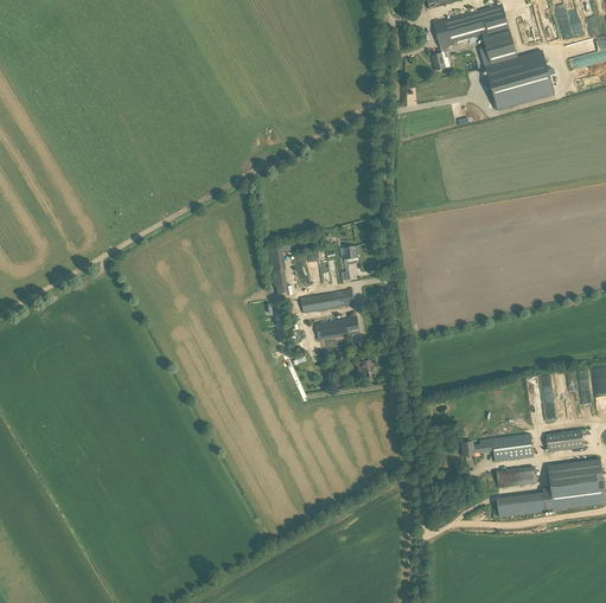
[(426,0),(431,14),(465,5),(464,0),(426,0)]
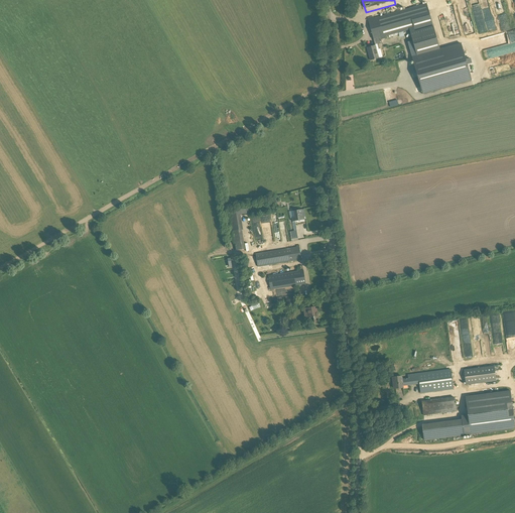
[(470,0),(473,12),(480,11),(479,7),(489,4),(488,0),(470,0)]
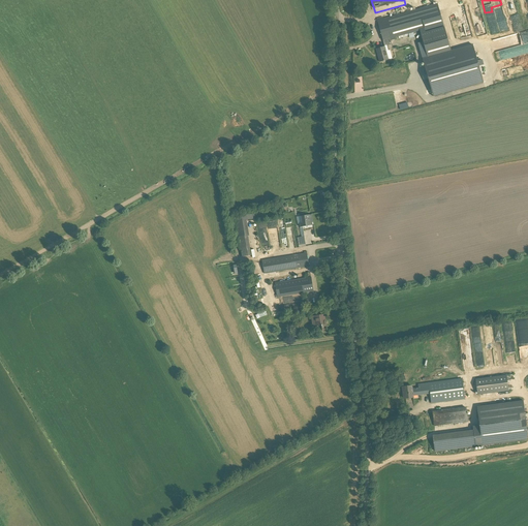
[(382,14),(376,16),(384,43),(386,42),(387,48),(393,47),(390,35),(418,27),(422,38),(427,55),(451,48),(437,1),(382,17),(382,14)]
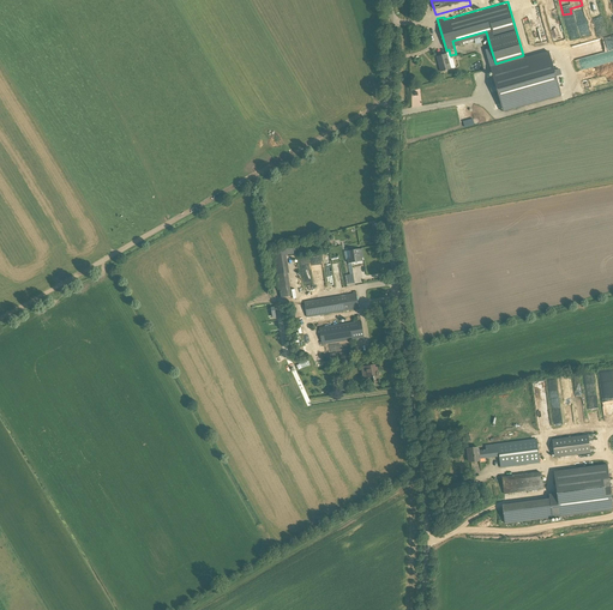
[(594,52),(596,61),(612,58),(612,31),(576,41),(580,55),(594,52)]
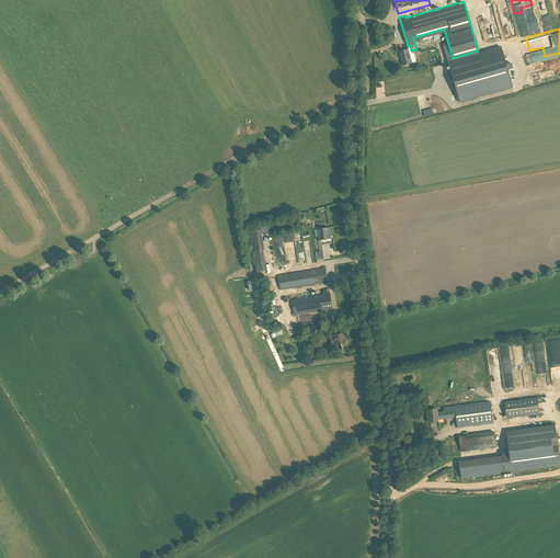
[(447,59),(453,58),(447,41),(443,43),(447,59)]
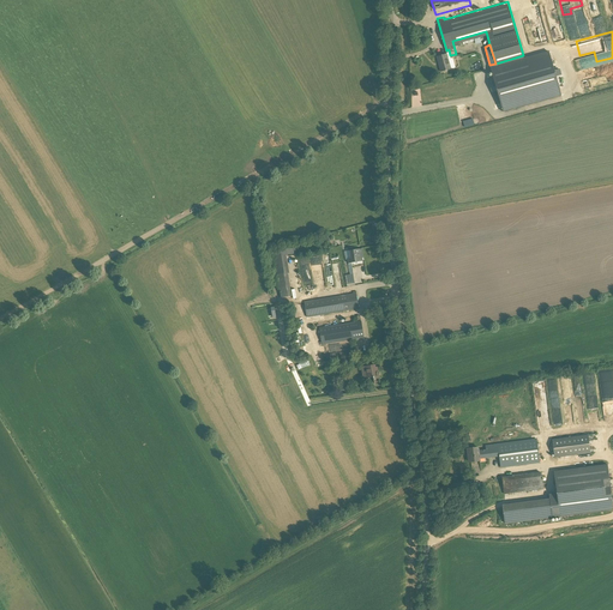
[(496,64),(490,65),(502,108),(560,92),(548,48),(523,55),(496,64)]
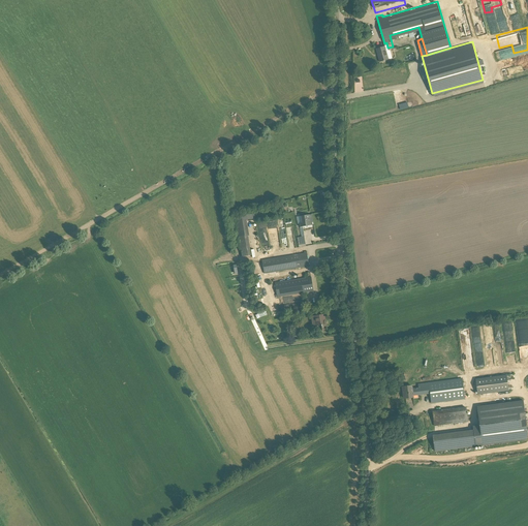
[(379,59),(387,57),(384,43),(376,47),(378,53),(377,53),(379,59)]
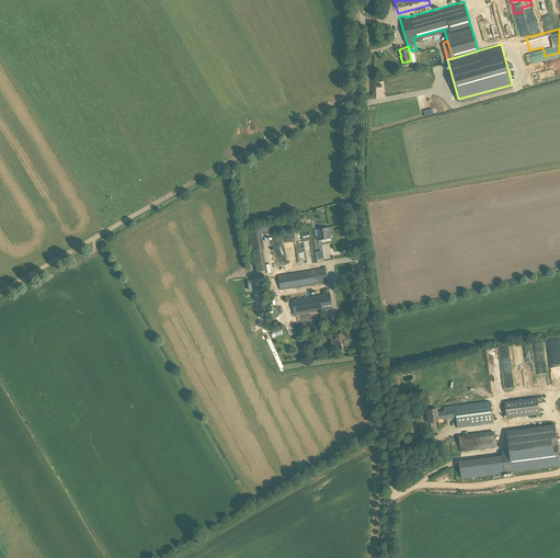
[(330,225),(318,226),(319,234),(317,234),(317,238),(331,236),(330,231),(331,231),(330,225)]
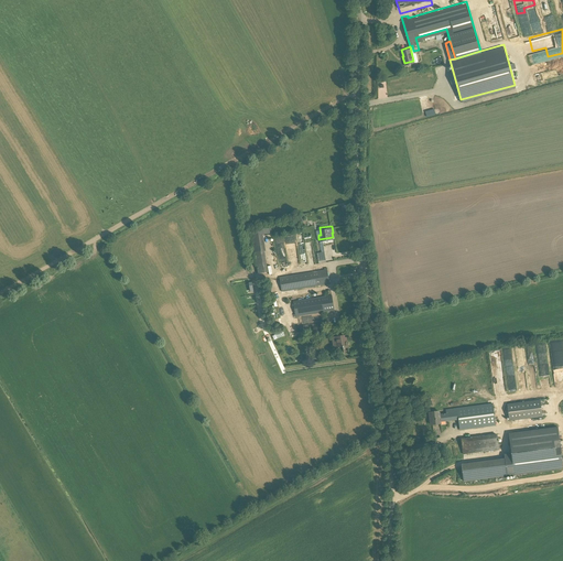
[(293,230),(301,260),(307,259),(301,229),(293,230)]
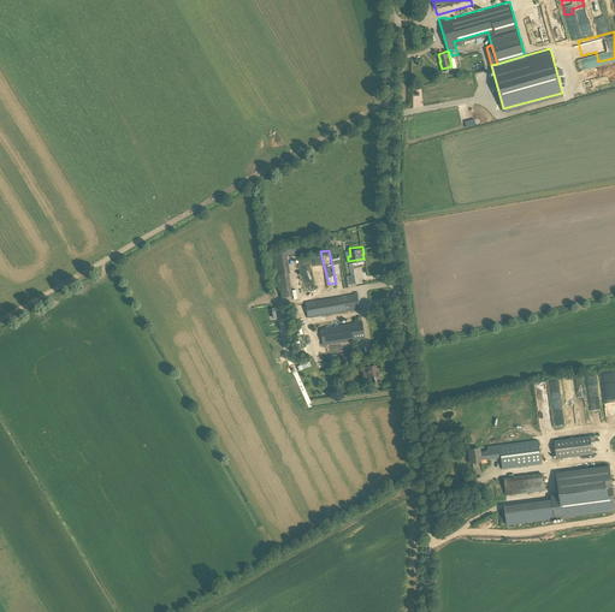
[(301,275),(311,275),(309,256),(300,256),(301,275)]
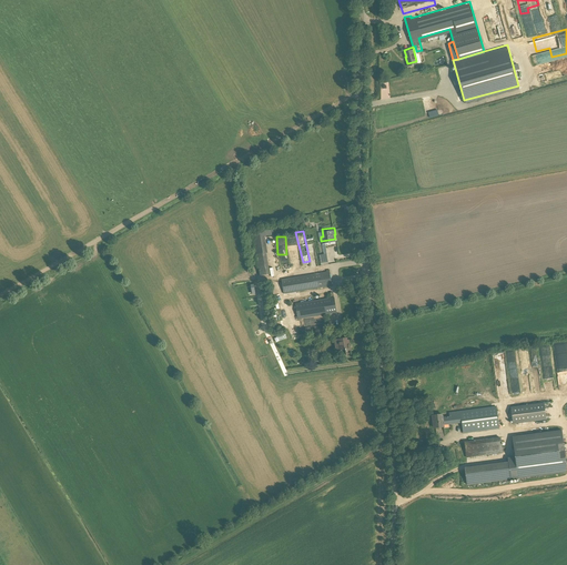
[(326,251),(319,252),(320,261),(327,260),(326,251)]
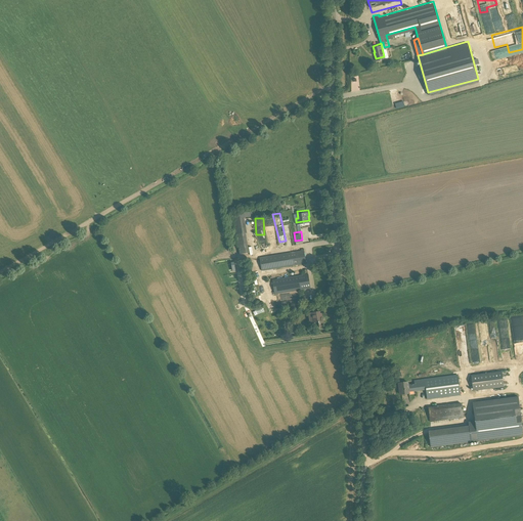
[(303,248),(259,255),(261,268),(306,261),(303,248)]
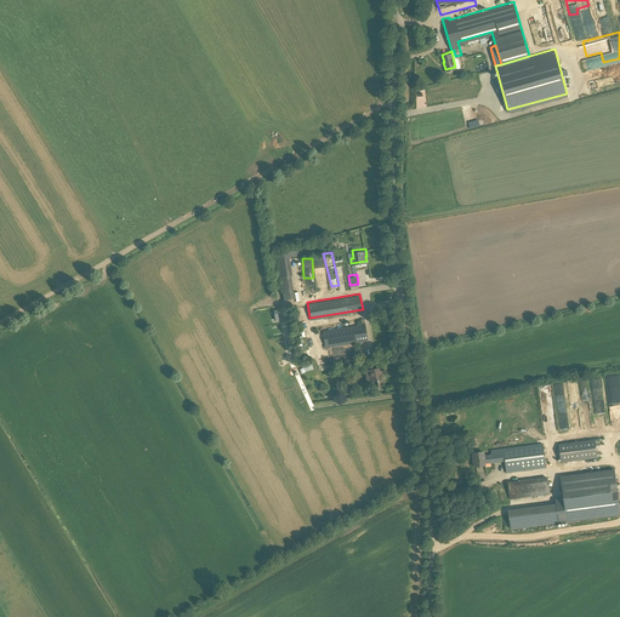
[(364,323),(322,329),(325,346),(368,338),(364,323)]
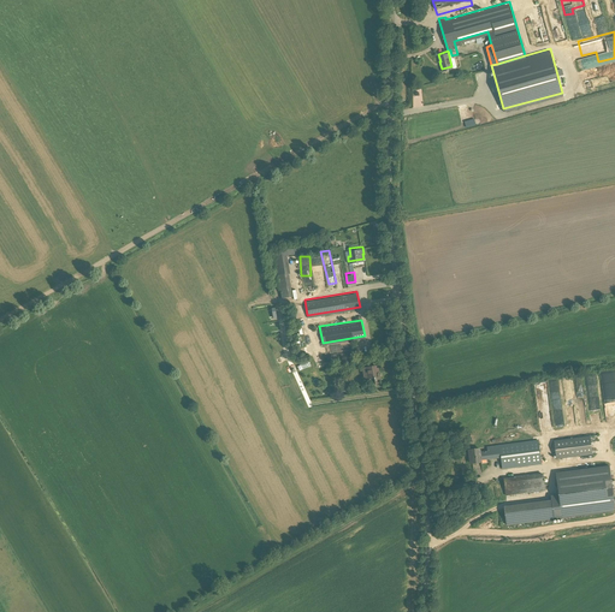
[(361,366),(364,376),(373,375),(374,378),(380,376),(378,364),(376,366),(376,363),(361,366)]
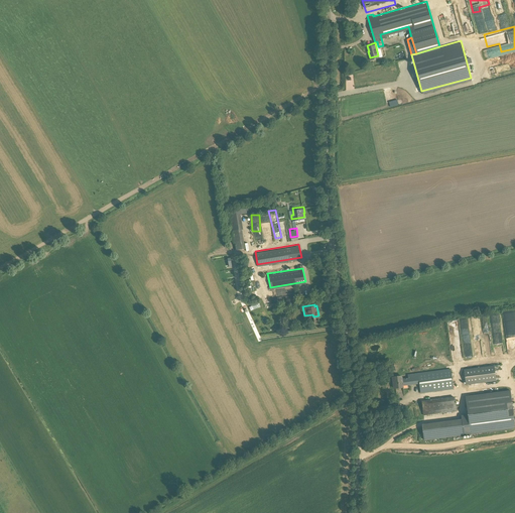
[(466,382),(495,378),(494,363),(464,367),(466,382)]
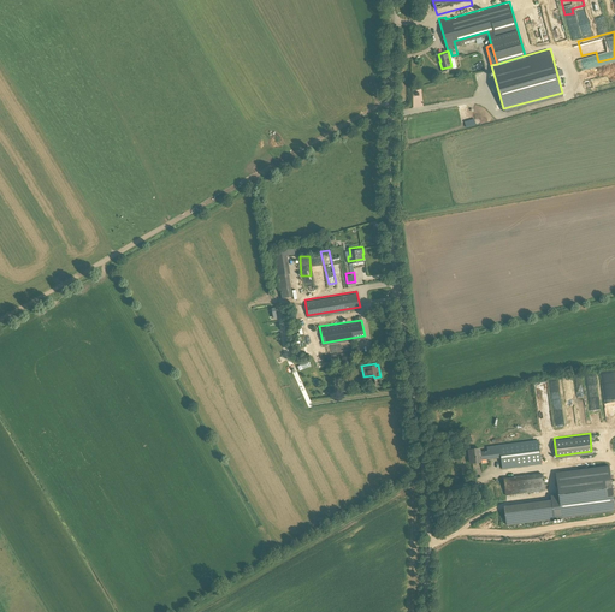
[(479,449),(479,446),(469,447),(471,461),(480,459),(480,457),(501,455),(502,465),(540,461),(537,437),(486,444),(488,447),(479,449)]
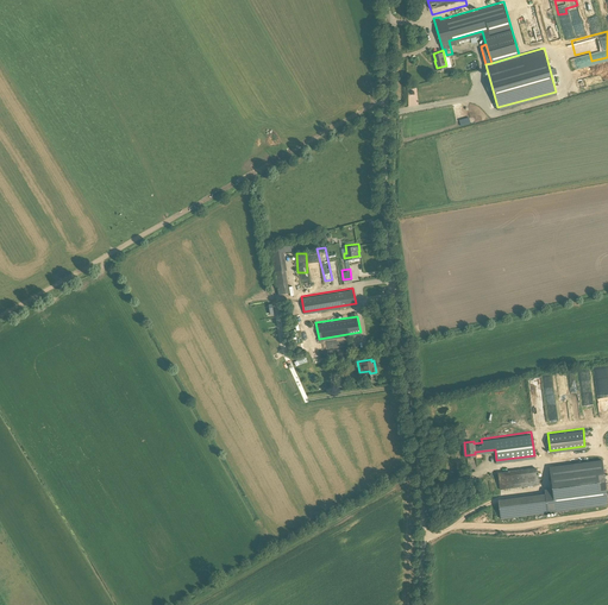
[(549,465),(551,486),(544,487),(545,497),(533,498),(499,503),(500,516),(524,512),(607,502),(602,458),(549,465)]
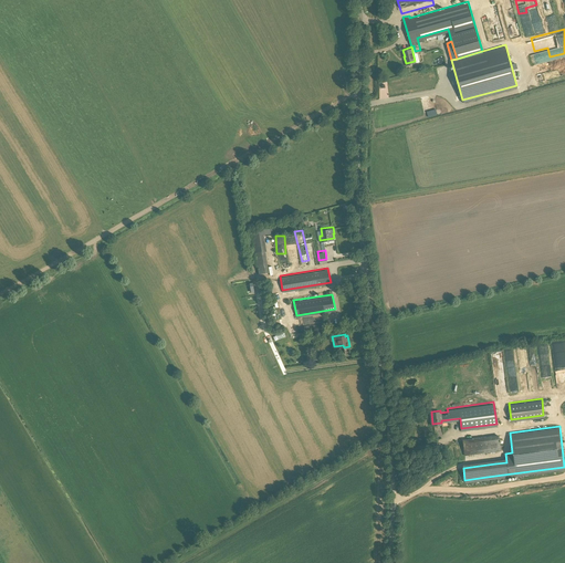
[(500,448),(499,445),(498,434),(462,438),(464,452),(500,448)]
